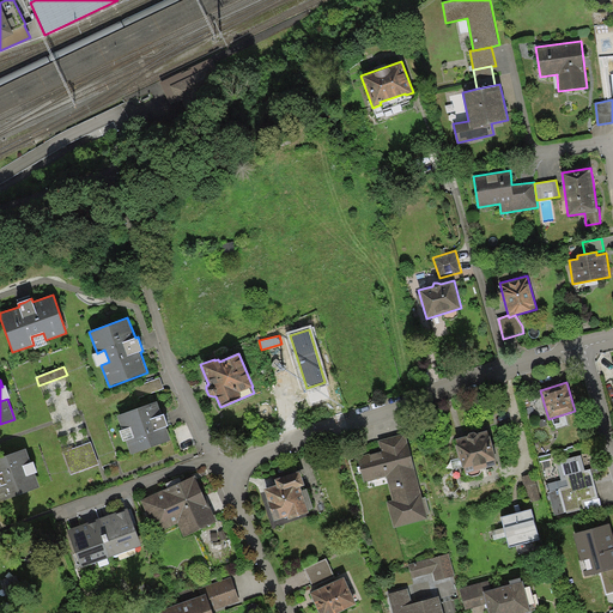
[(157,401),(117,416),(122,430),(131,426),(134,437),(126,439),(131,454),(171,439),(167,426),(169,425),(167,419),(164,414),(163,414),(157,401)]
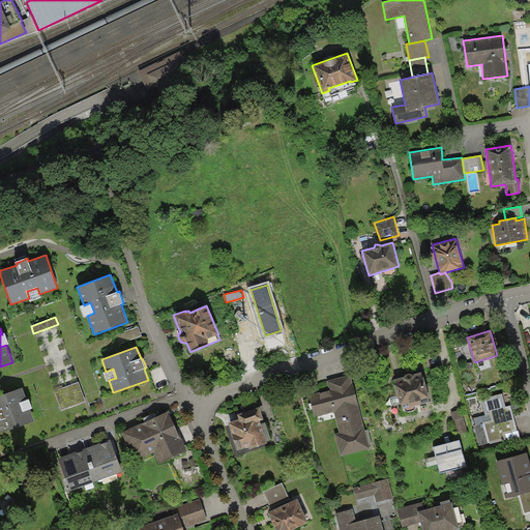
[(422,377),(421,372),(412,374),(409,373),(407,374),(405,376),(394,379),(395,384),(394,384),(398,395),(400,403),(400,405),(402,404),(403,409),(405,408),(415,405),(429,402),(428,396),(429,396),(423,377),(422,377)]
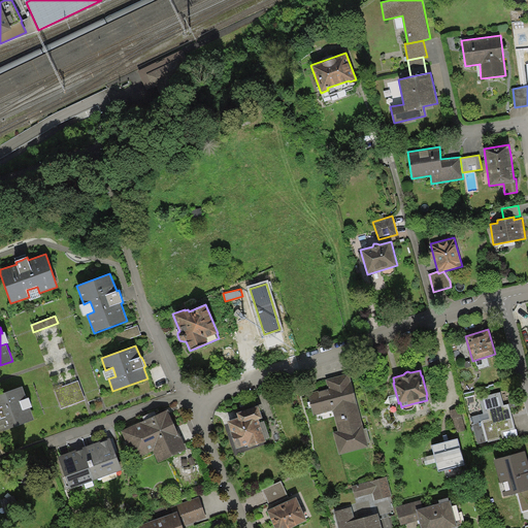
[(350,373),(326,380),(328,388),(308,393),(314,415),(332,410),(338,431),(333,432),(339,454),(368,447),(367,442),(370,441),(367,428),(363,429),(350,373)]
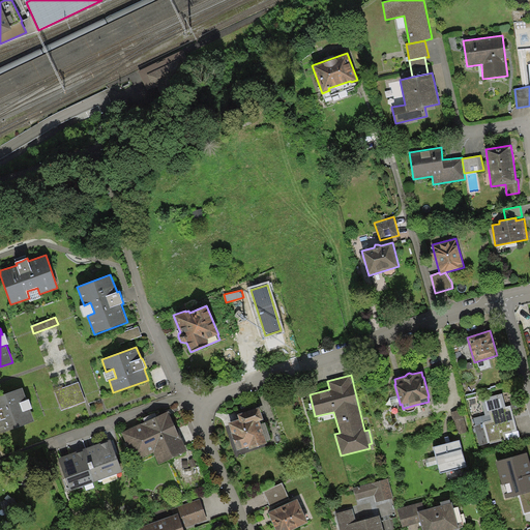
[(85,401),(79,383),(55,391),(61,410),(85,401)]
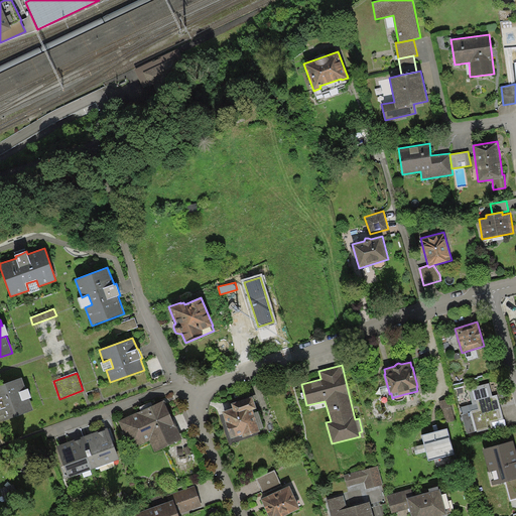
[(21,377),(0,385),(0,420),(0,422),(33,410),(29,398),(22,400),(19,392),(26,389),(21,377)]
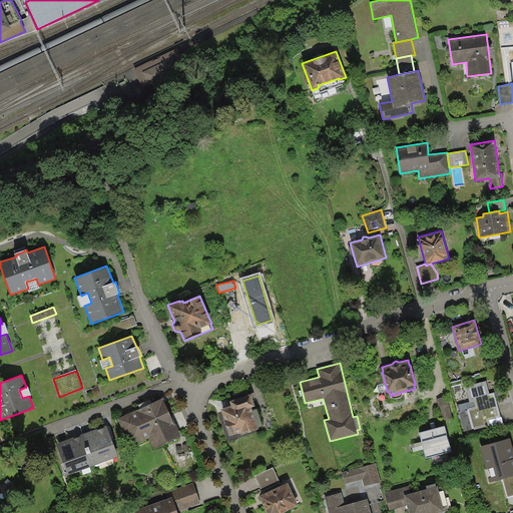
[(486,381),(466,387),(470,402),(459,405),(460,411),(459,412),(464,431),(474,429),(474,430),(490,426),(489,420),(501,417),(494,392),(490,394),(486,381)]
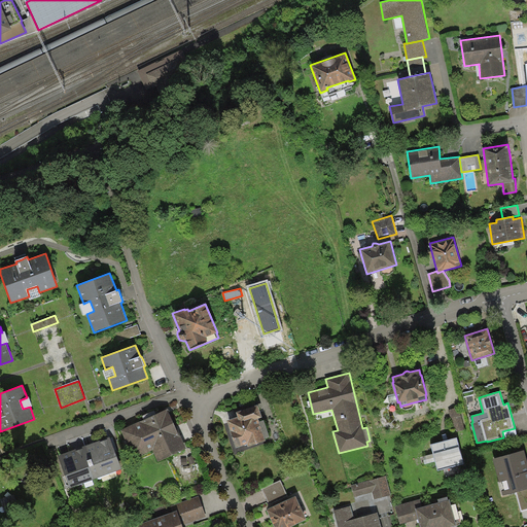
[(397,400),(395,393),(388,395),(390,402),(397,400)]
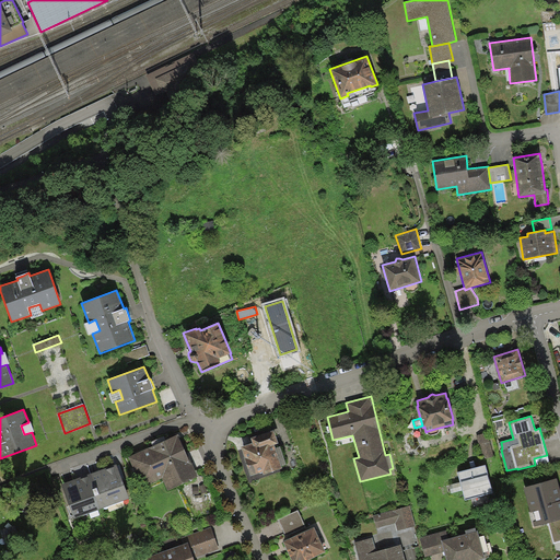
[(273,430),(251,438),(253,443),(241,447),(251,476),(263,473),(264,475),(282,468),(282,466),(276,447),(275,444),(279,443),(273,430)]
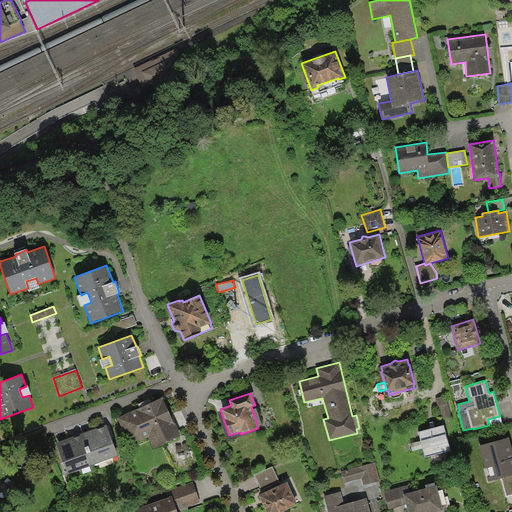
[(446,395),(435,398),(441,420),(452,417),(446,395)]
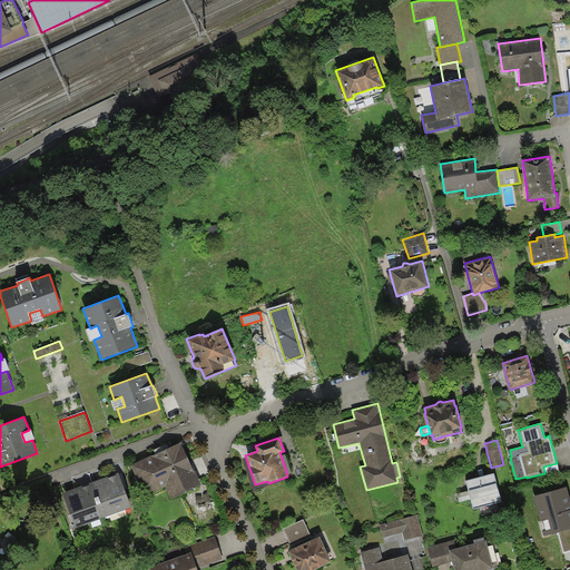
[(202,485),(182,442),(130,465),(145,497),(165,487),(170,500),(202,485)]
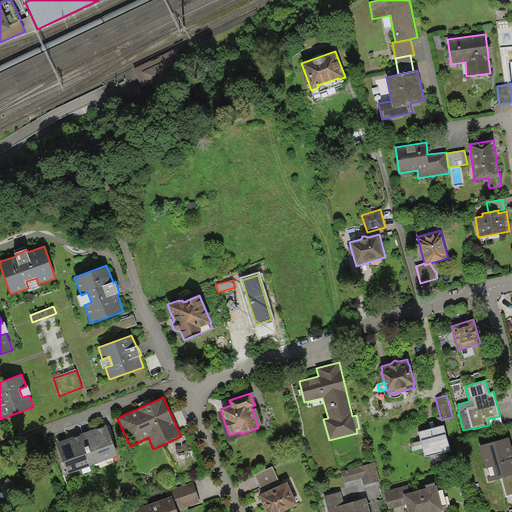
[(256,408),(252,409),(258,426),(262,424),(256,408)]
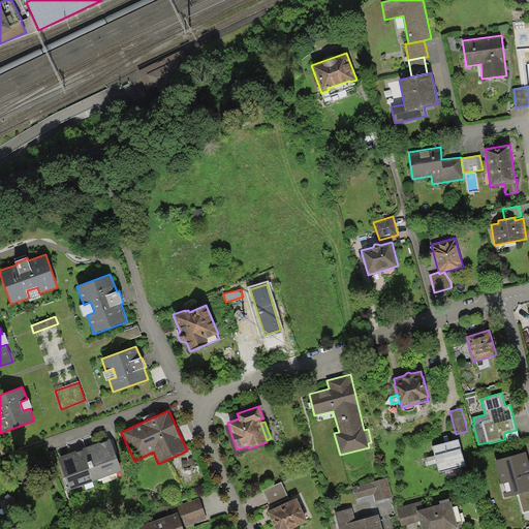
[(90,445),(84,447),(95,480),(122,470),(110,438),(90,445)]
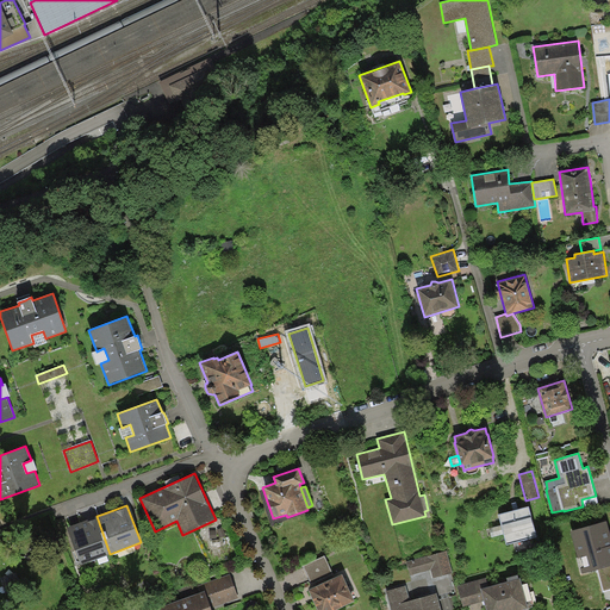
[(529,506),(498,515),(506,545),(537,536),(529,506)]
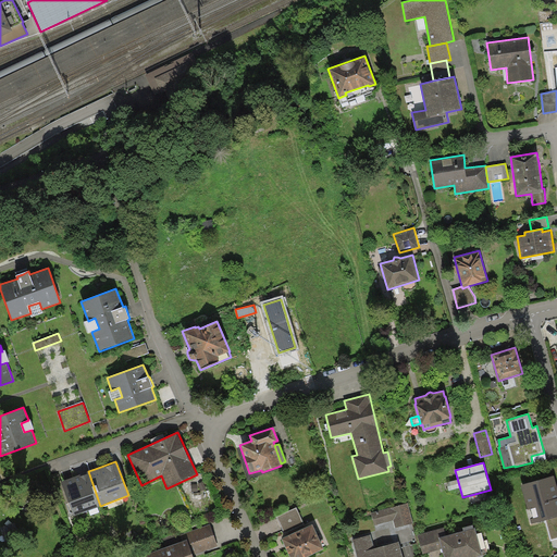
[(73,516),(100,506),(88,471),(70,478),(61,482),(73,516)]
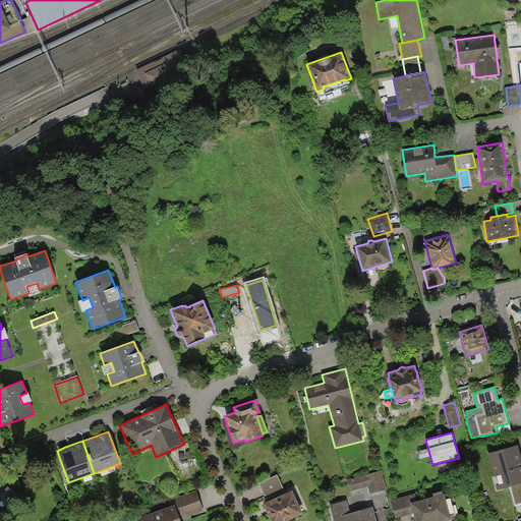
[(520,455),(518,445),(486,453),(497,490),(510,487),(520,483),(520,455)]
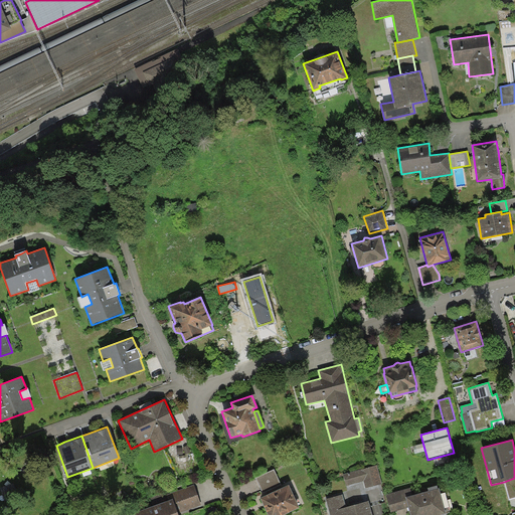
[(424,451),(422,444),(413,446),(415,454),(424,451)]
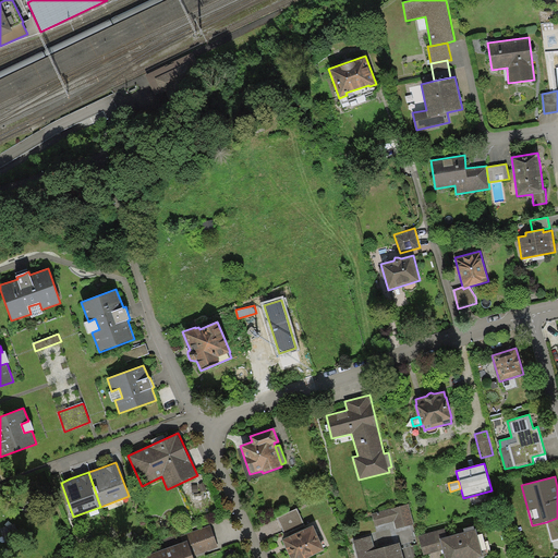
[(409,504),(372,513),(375,526),(393,521),(396,529),(414,523),(409,504)]
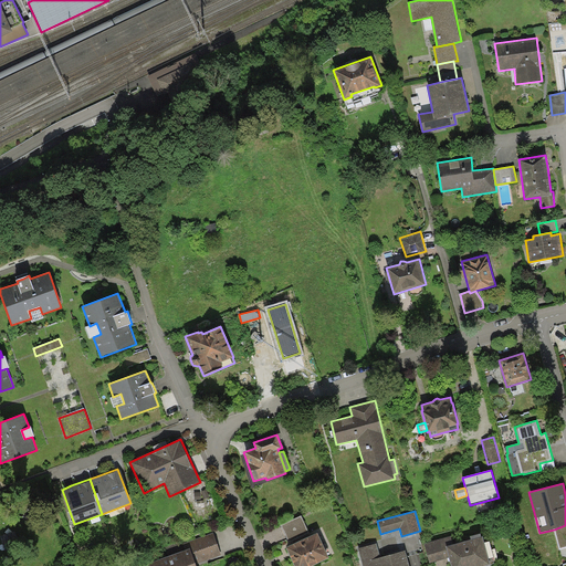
[(301,515),(281,524),(289,541),(308,532),(301,515)]
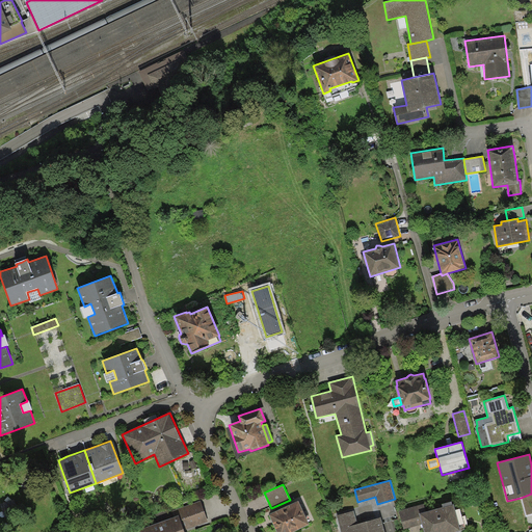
[(531,494),(521,498),(526,515),(531,513),(531,494)]
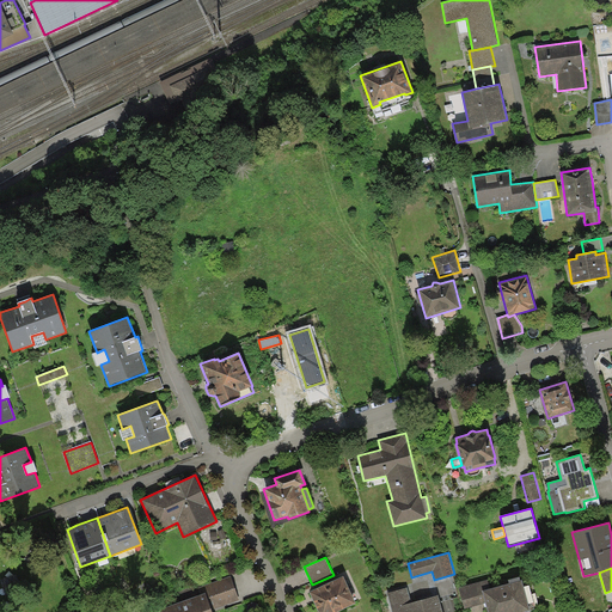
[(202,586),(206,593),(212,609),(239,599),(231,575),(202,586)]
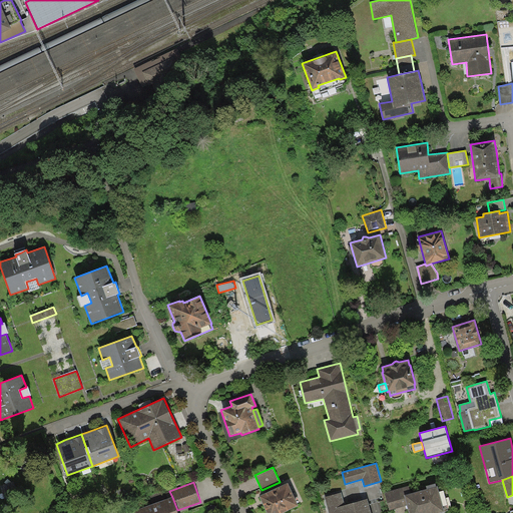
[(288,483),(260,496),(267,512),(281,512),(298,505),(288,483)]
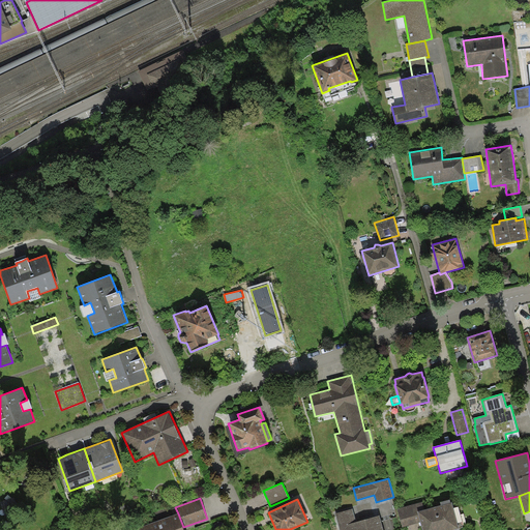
[(452,503),(417,512),(420,523),(421,529),(458,529),(460,529),(452,503)]
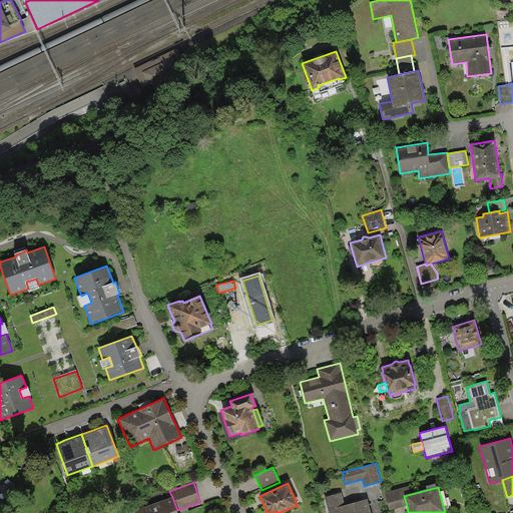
[(385,493),(390,511),(407,506),(404,496),(402,488),(385,493)]
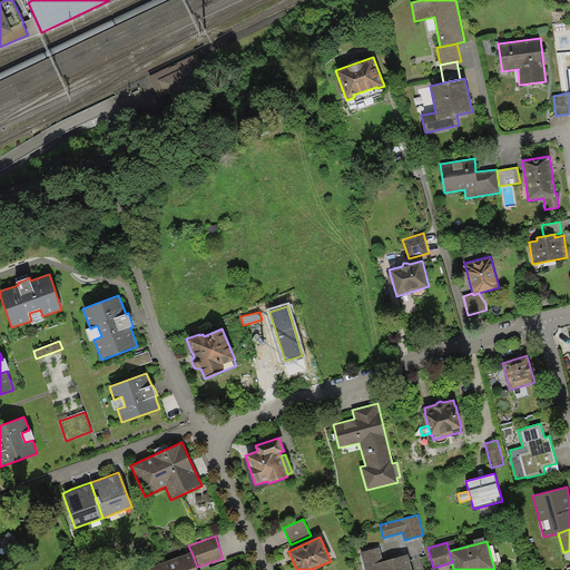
[(380,547),(361,552),(365,569),(412,569),(409,554),(383,561),(380,547)]
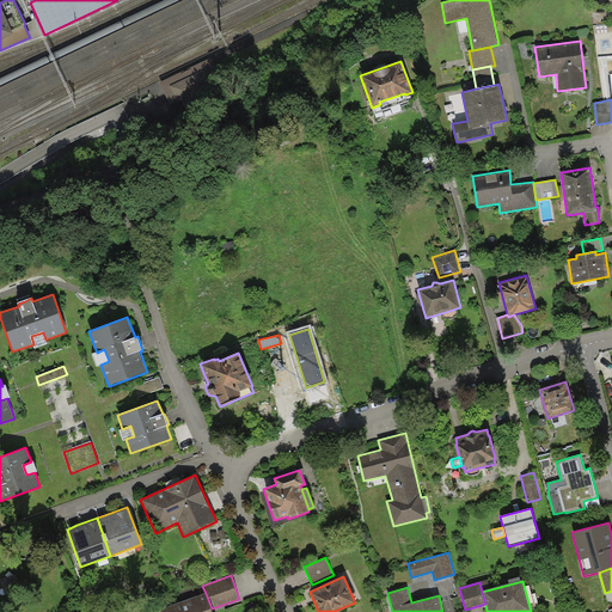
[(206,593),(161,609),(161,611),(212,611),(212,609),(206,593)]
